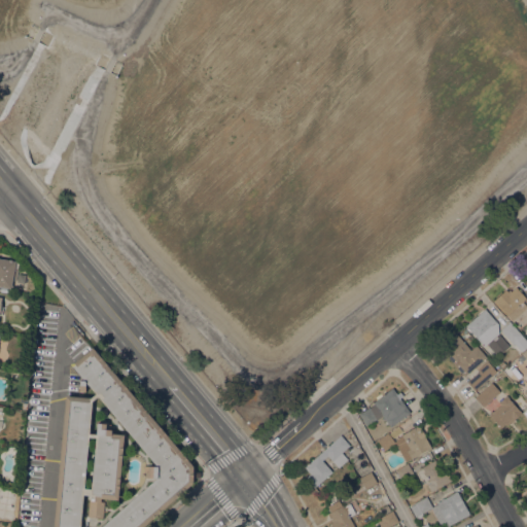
[(0,258),(15,260),(15,261),(18,262),(18,268),(14,268),(14,269),(18,270),(16,280),(12,279),(11,287),(0,285),(0,258)]
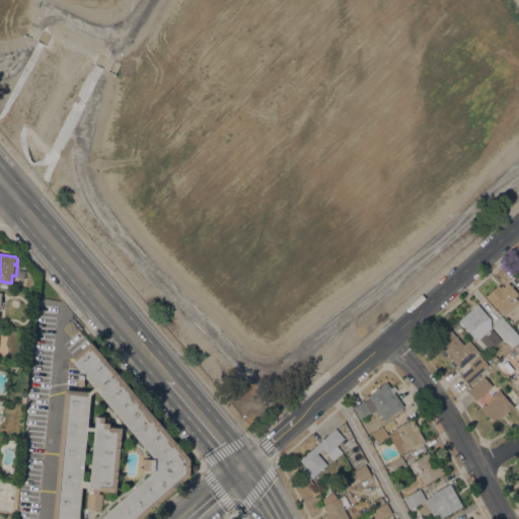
[(513,306),(505,315),(500,309),(499,310),(486,295),(498,284),(501,287),(502,285),(503,286),(508,282),(518,293),(514,296),(517,300),(512,305),(513,306)]
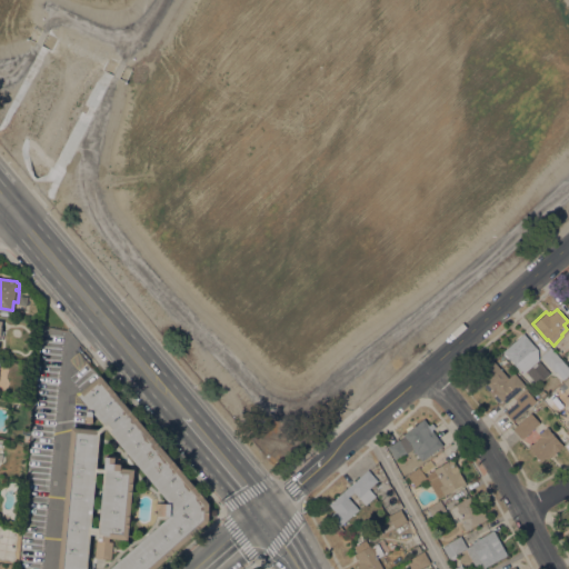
[(549,372),(537,383),(525,371),(522,373),(502,351),(522,332),(537,349),(538,359),(549,372)]
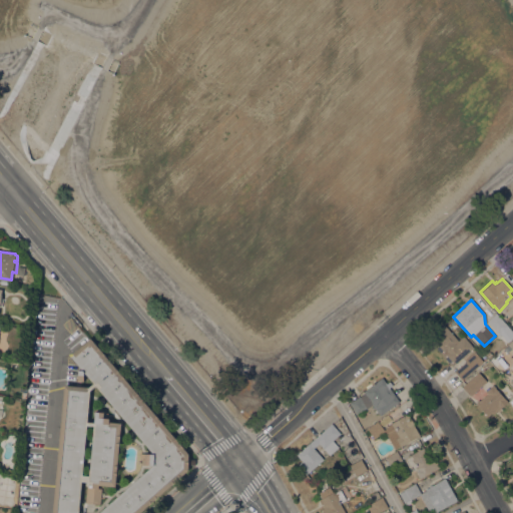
[(511,332),(503,339),(487,320),(495,313),(511,332)]
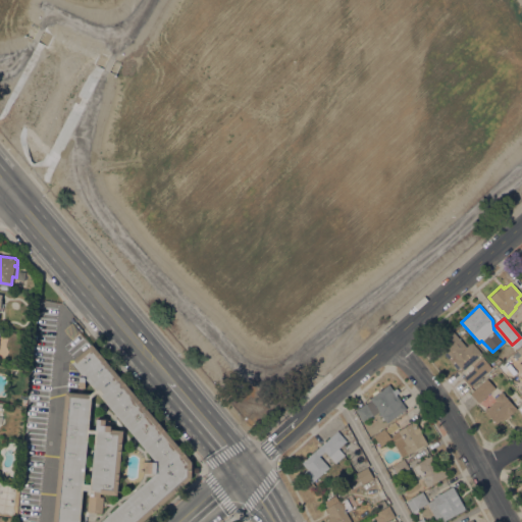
[(466,346),(471,342),(481,353),(460,372),(439,349),(446,343),(441,338),(452,329),(466,346)]
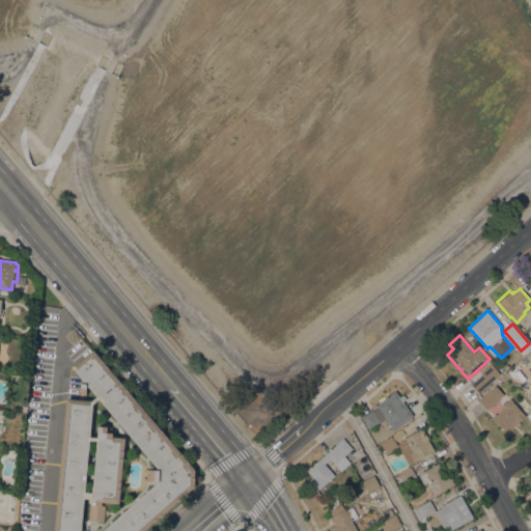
[(53,530),(66,398),(91,400),(96,396),(86,385),(86,394),(80,394),(80,383),(83,383),(84,381),(73,368),(76,366),(75,365),(92,350),(194,469),(194,475),(201,475),(201,480),(194,480),(194,485),(142,530),(53,530)]
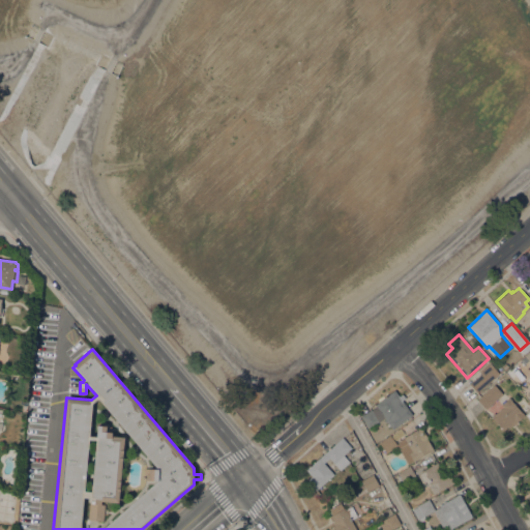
[(511,378),(505,371),(520,359),(526,366),(511,378)]
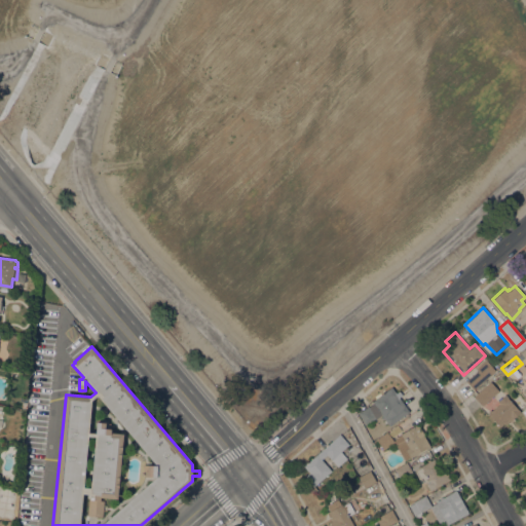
[(473,388),(465,380),(478,371),(476,369),(486,360),(495,370),(473,388)]
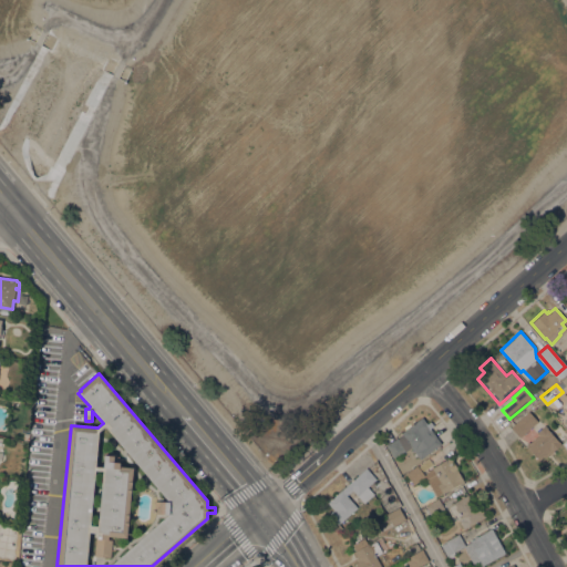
[(566,424),(564,421),(565,420),(556,411),(566,401),(566,424)]
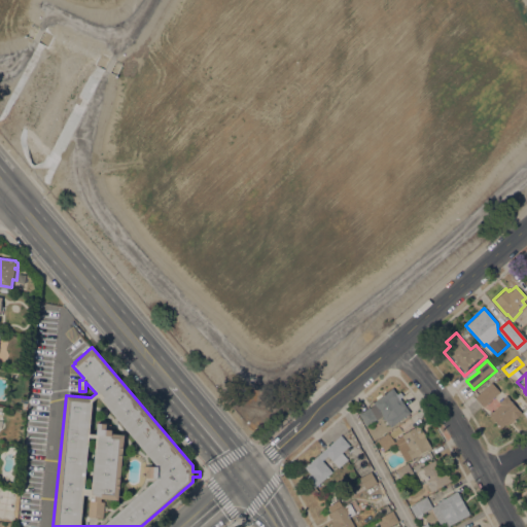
[(491,382),(499,391),(483,407),(475,396),(491,382)]
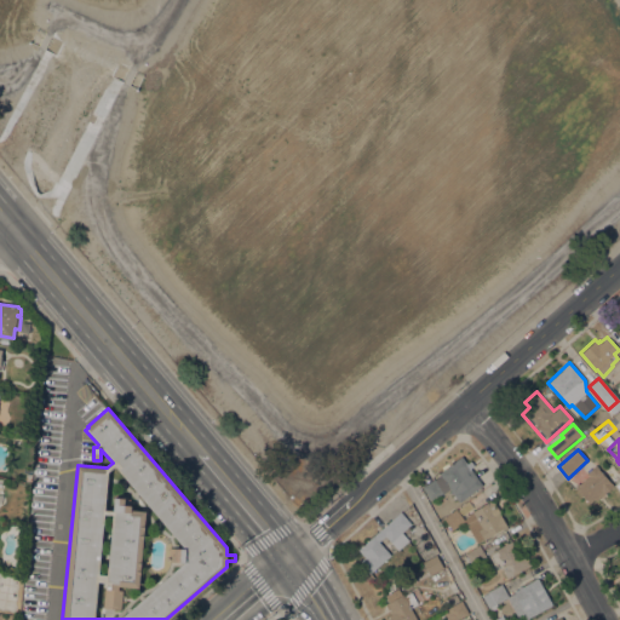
[(482,484),(459,501),(442,477),(441,478),(438,476),(441,475),(438,472),(461,455),(482,484)]
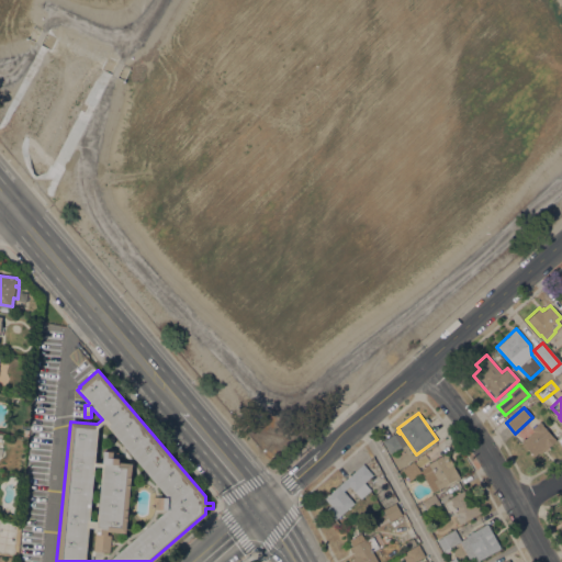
[(555,439),(540,453),(539,451),(534,456),(521,441),(534,430),(531,428),(540,422),(555,439)]
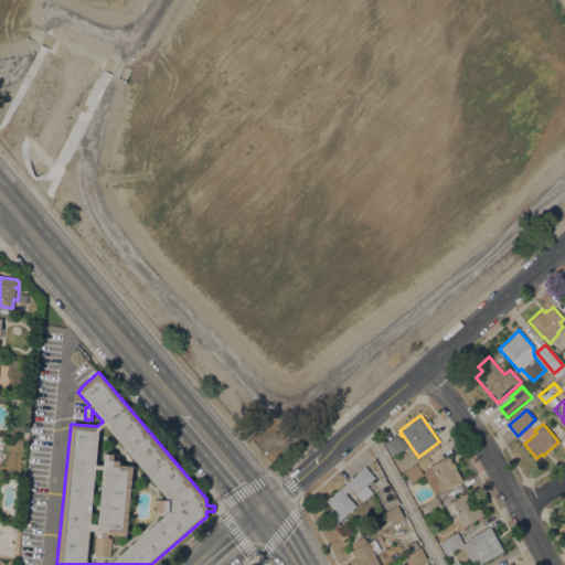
[(403,449),(392,456),(384,443),(396,436),(403,449)]
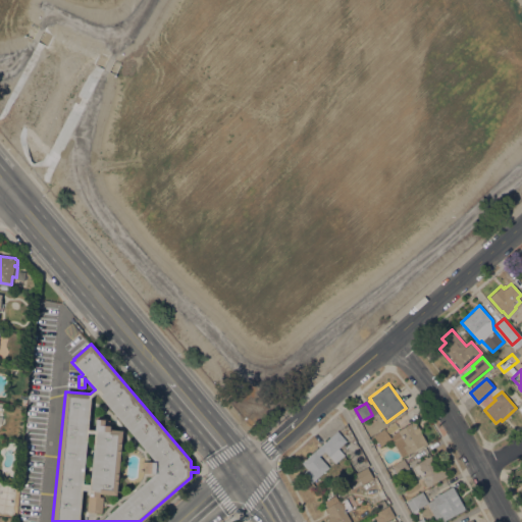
[(427,442),(407,454),(407,453),(402,456),(390,437),(398,432),(397,431),(414,420),(427,442)]
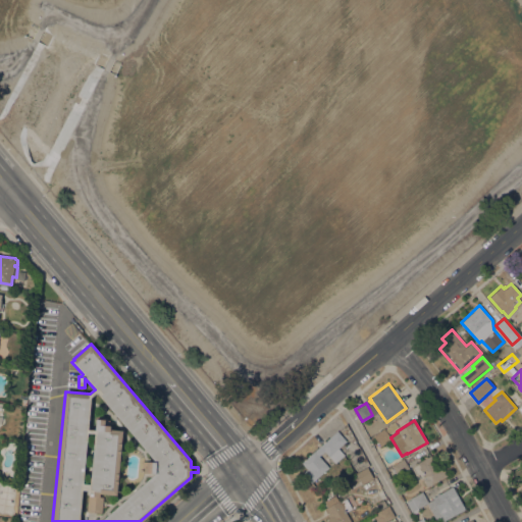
[(384,429),(392,438),(381,446),(374,436),(384,429)]
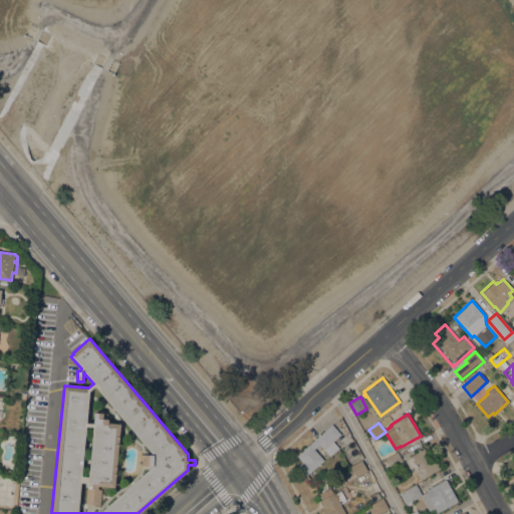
[(332,424),(340,434),(333,441),(334,443),(336,441),(340,445),(338,447),(339,448),(329,456),(319,444),(314,449),(323,460),(306,475),(298,466),(302,462),(296,455),(332,424)]
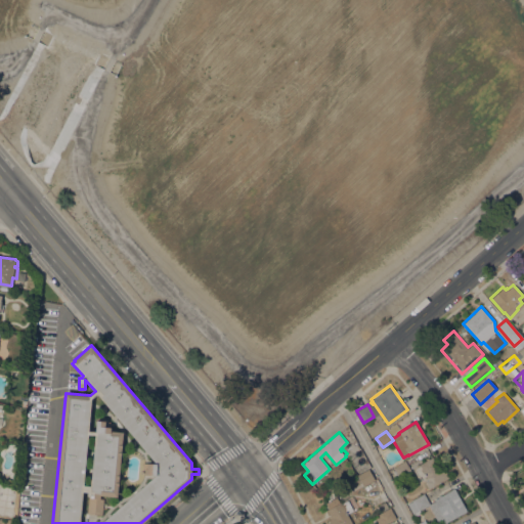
[(427,460),(426,459),(428,457),(429,459),(432,456),(435,462),(439,460),(449,476),(429,488),(425,481),(428,479),(419,465),(427,460)]
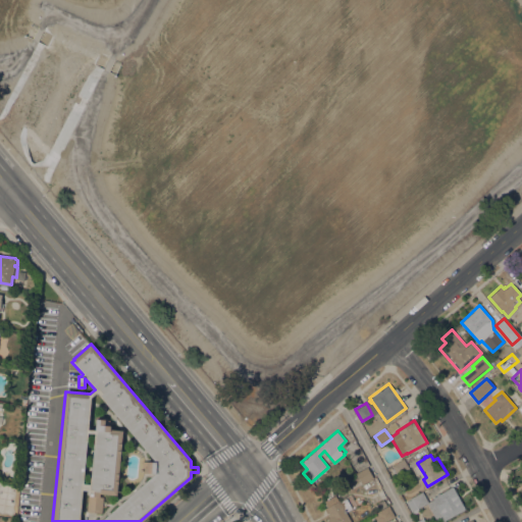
[(404,459),(410,469),(398,476),(393,466),(404,459)]
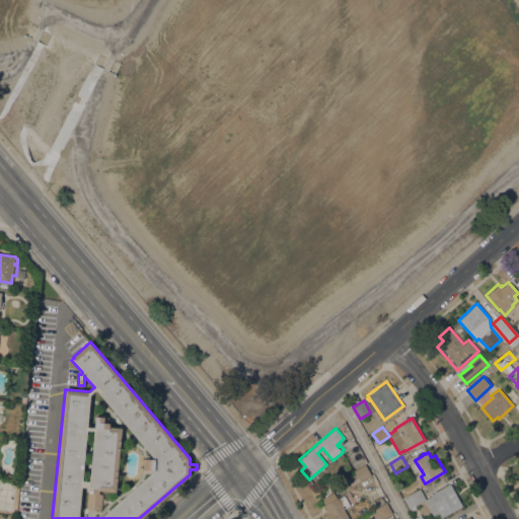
[(366,465),(371,474),(360,480),(355,471),(366,465)]
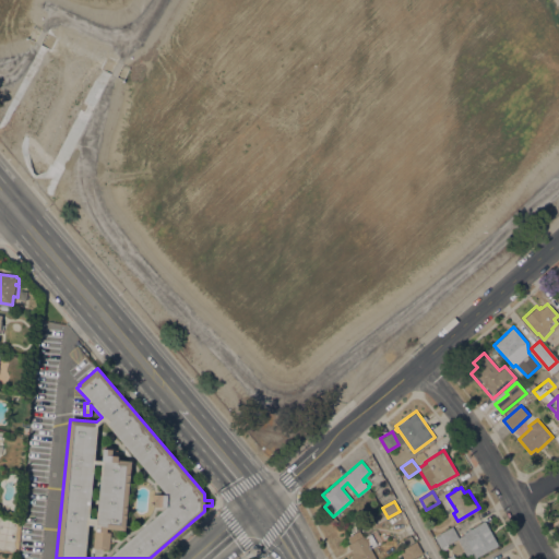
[(458,540),(461,539),(460,537),(466,533),(465,531),(482,522),(485,528),(488,526),(498,545),(476,557),(476,558),(474,558),(468,558),(465,551),(463,552),(458,540)]
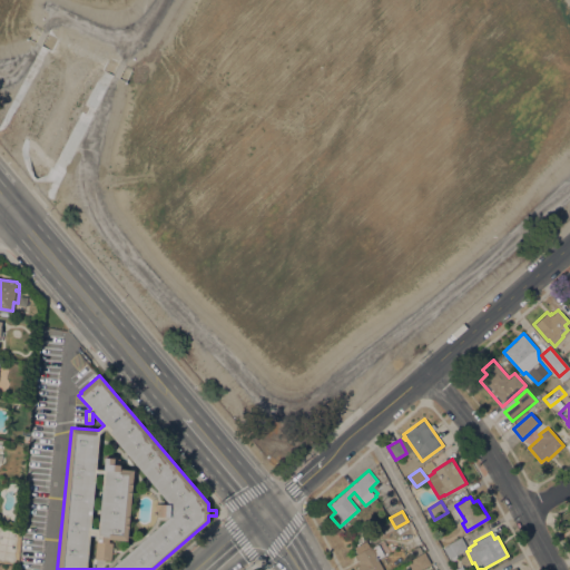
[(449,559),(443,548),(462,538),(468,548),(449,559)]
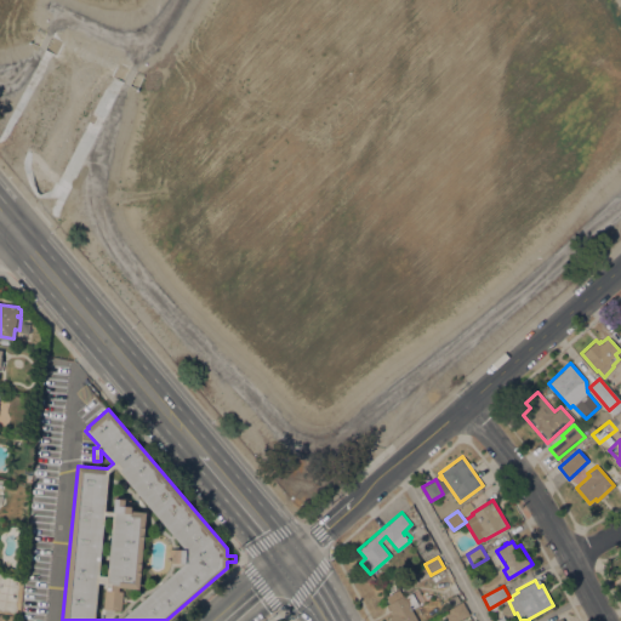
[(386,596),(398,588),(403,596),(404,594),(404,597),(412,592),(419,604),(411,608),(419,620),(391,620),(388,616),(392,614),(391,611),(392,610),(388,604),(389,603),(386,596)]
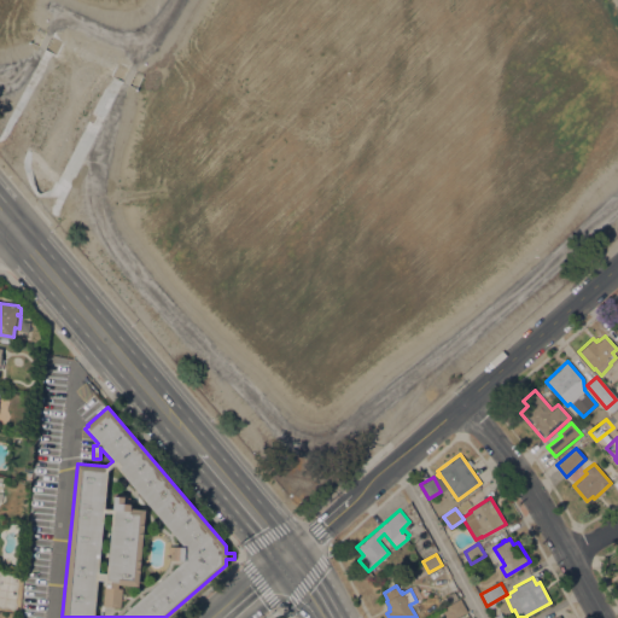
[(454,617),(452,617),(447,607),(461,599),(467,611),(454,617)]
